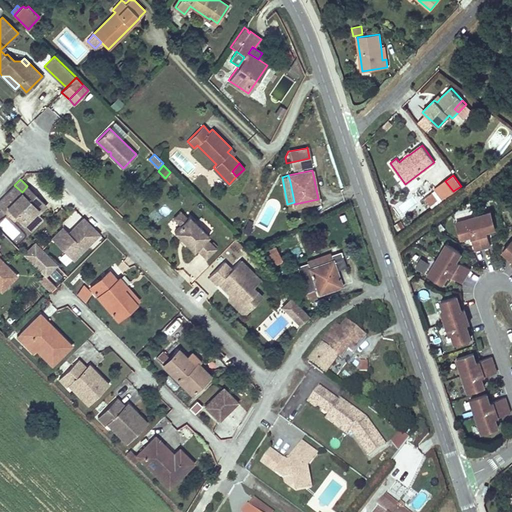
[(445,181),(435,189),(443,199),(453,191),(445,181)]
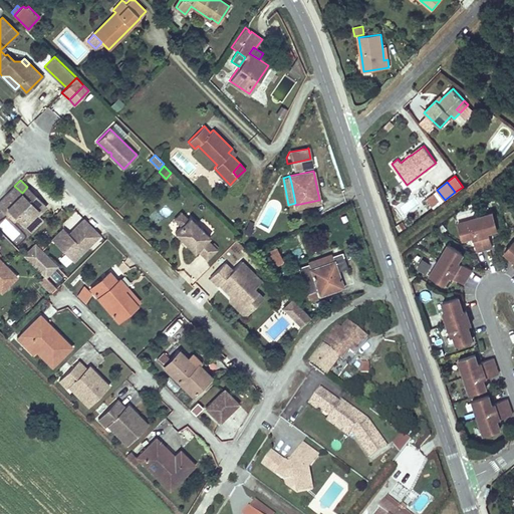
[(44,204),(36,196),(34,199),(30,195),(32,192),(27,187),(22,193),(14,186),(0,200),(0,206),(4,211),(10,205),(19,214),(16,217),(23,224),(44,204)]
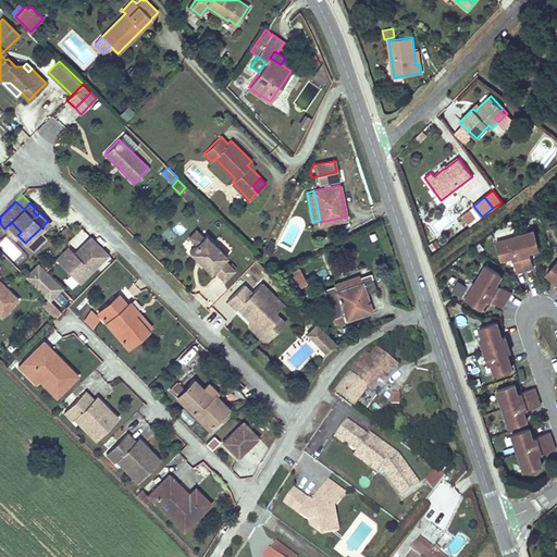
[(21,232),(11,222),(4,229),(14,238),(17,235),(21,232)]
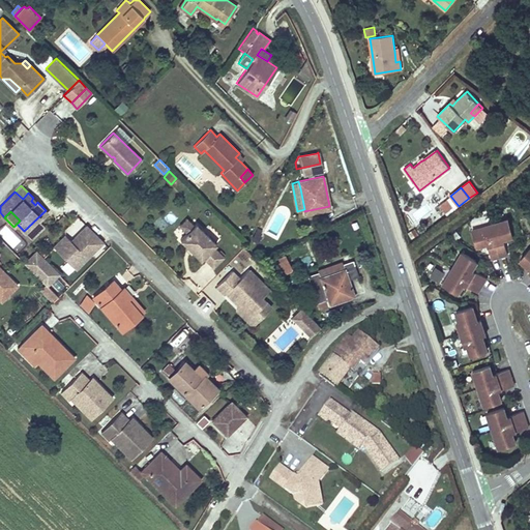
[(186,233),(194,225),(186,218),(179,226),(186,233)]
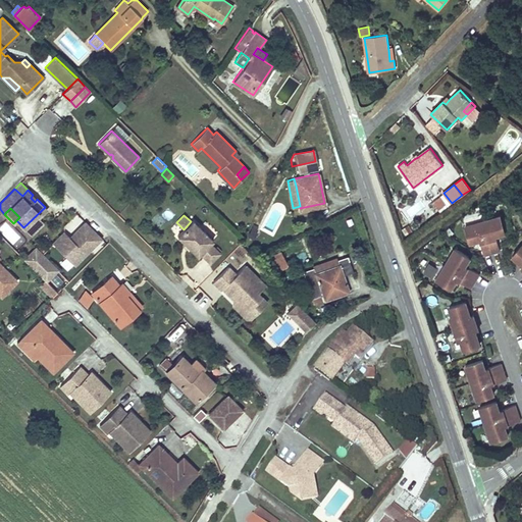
[(505,232),(501,215),(483,220),(466,224),(471,242),(477,240),(479,240),(480,243),(484,255),(501,251),(497,238),(497,235),(499,235),(505,232)]
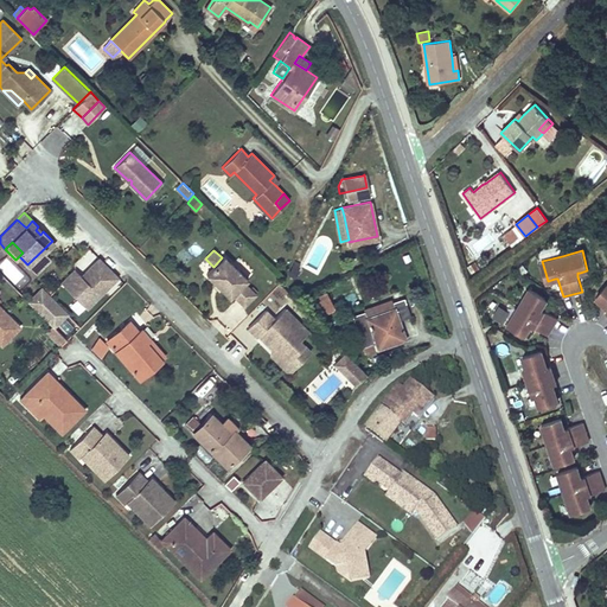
[(206,274),(215,283),(216,285),(217,285),(218,282),(221,285),(219,287),(221,288),(230,298),(232,294),(244,306),(256,294),(244,282),(248,279),(224,256),(222,257),(213,267),(206,274)]
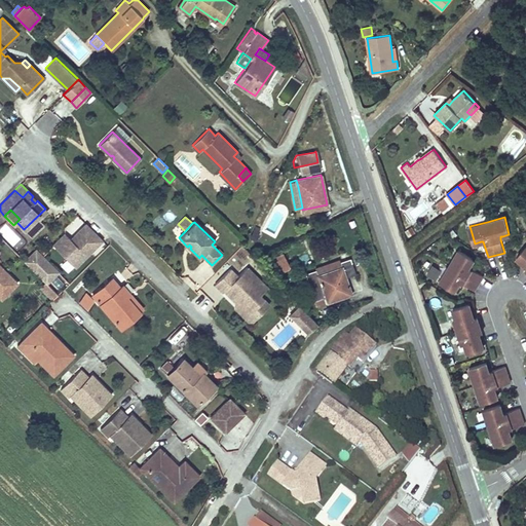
[(5,224),(0,228),(0,232),(13,247),(21,239),(5,224)]
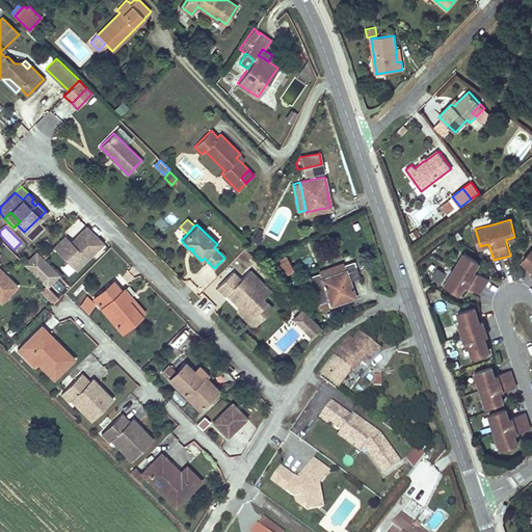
[(52,250),(76,274),(103,247),(85,230),(71,244),(64,239),(52,250)]
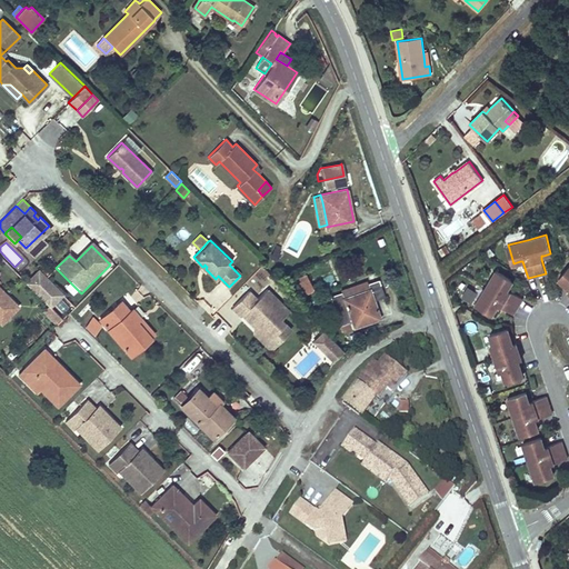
[(331,259),(339,279),(355,273),(347,253),(331,259)]
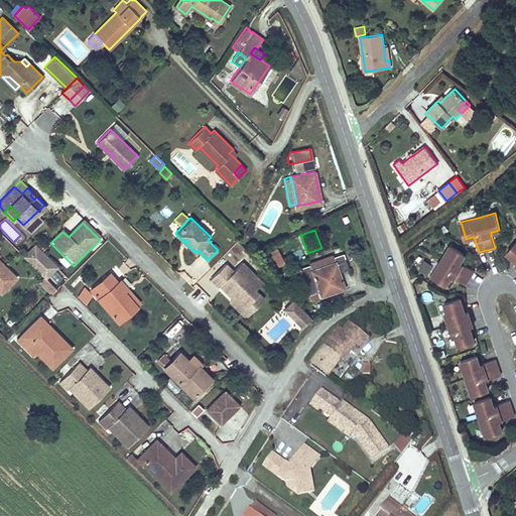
[(515,241),(506,253),(515,261),(515,263),(515,264),(515,265),(515,241)]
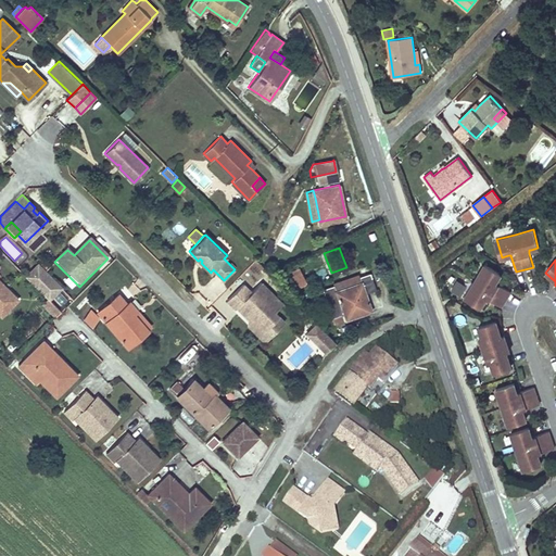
[(50,301),(63,288),(40,264),(26,277),(50,301)]
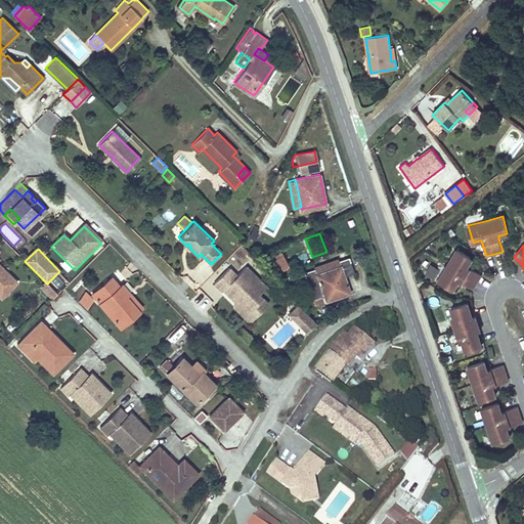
[(472,258),(456,249),(447,264),(438,279),(453,289),(457,282),(459,280),(462,282),(473,290),(481,274),(470,268),(468,266),(469,264),(472,258)]
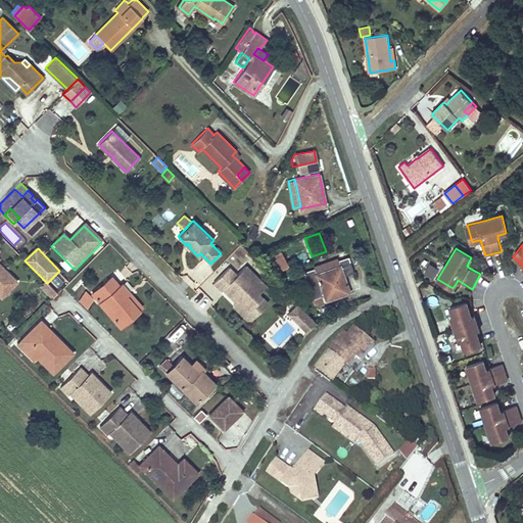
[(287,266),(280,252),(271,256),(278,271),(287,266)]
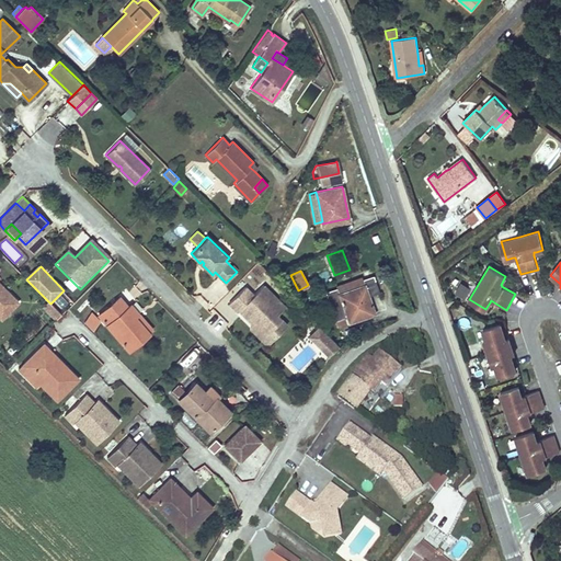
[(298,290),(290,275),(285,278),(292,294),(298,290)]
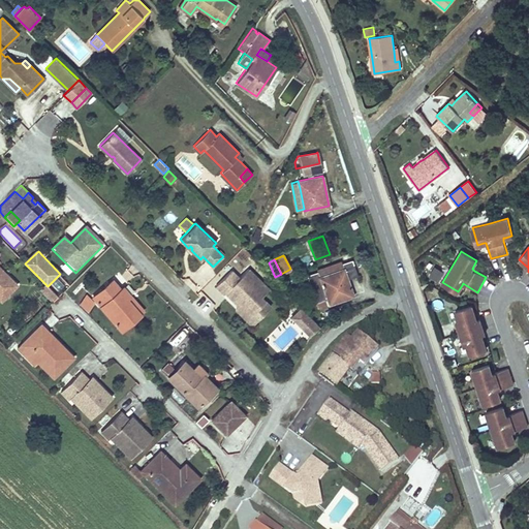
[(353,296),(347,278),(358,275),(351,259),(342,263),(344,268),(319,277),(317,272),(308,275),(317,302),(327,299),(337,294),(338,297),(342,296),(343,299),(353,296)]
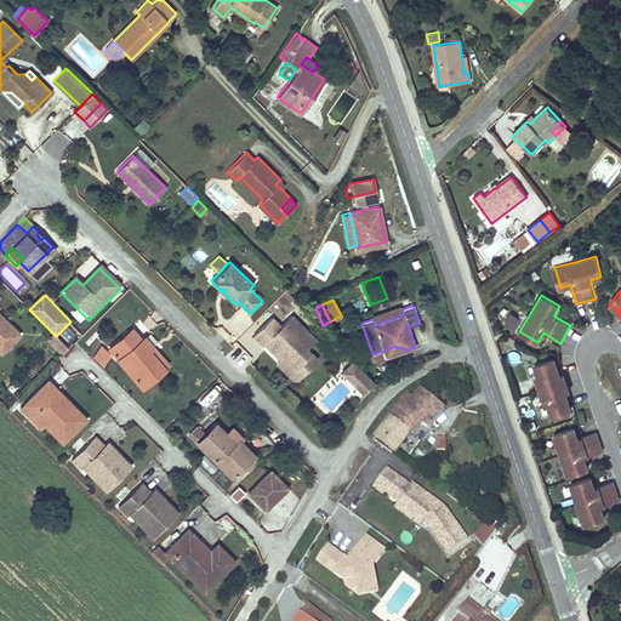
[(375,325),(404,314),(402,309),(400,307),(372,317),(372,319),(375,325)]
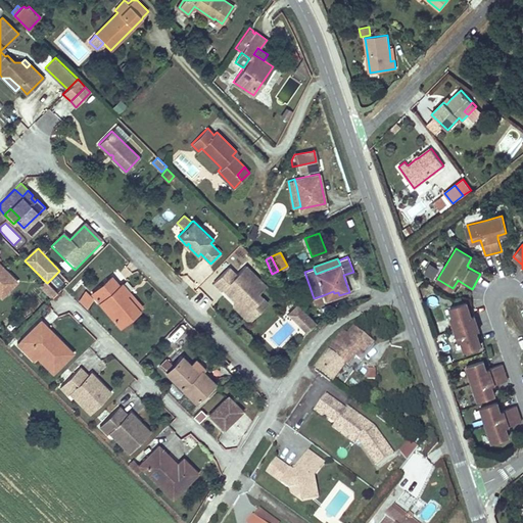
[(432,280),(439,269),(428,263),(422,274),(432,280)]
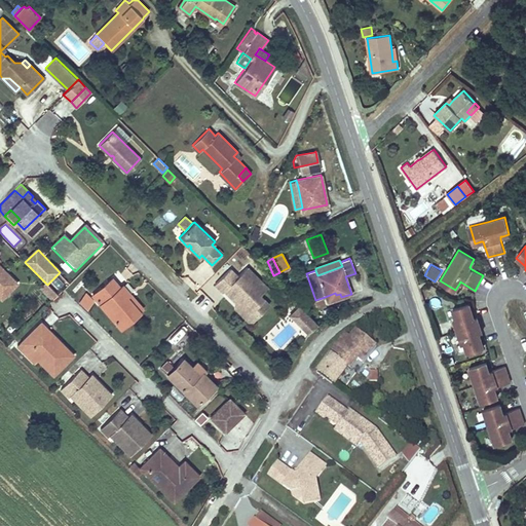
[(16,283),(0,266),(0,294),(6,288),(8,290),(16,283)]
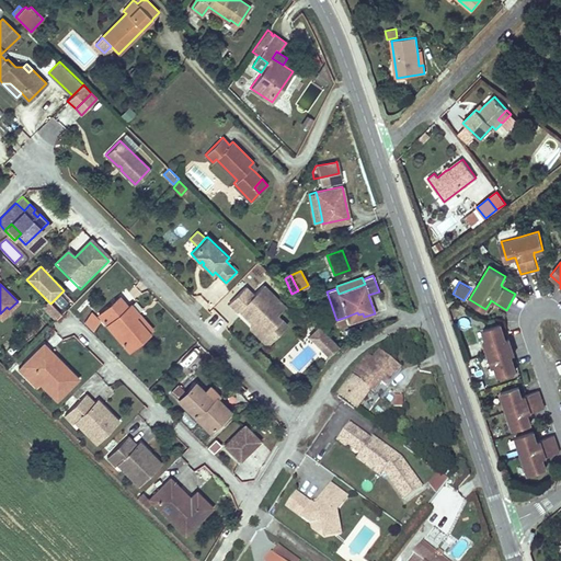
[(277,313),(285,306),(263,284),(253,295),(245,286),(229,302),(238,311),(239,310),(243,306),(248,309),(242,313),(251,322),(253,319),(267,332),(282,319),(277,313)]
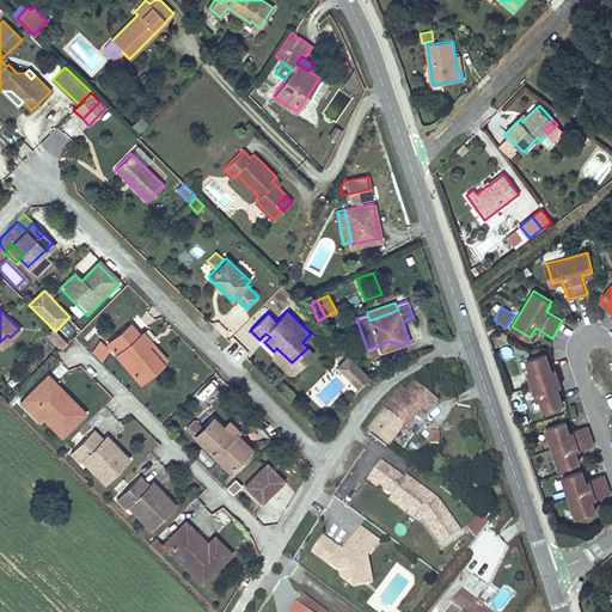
[(163,362),(147,344),(151,342),(142,332),(139,335),(130,324),(108,343),(141,381),(163,362)]
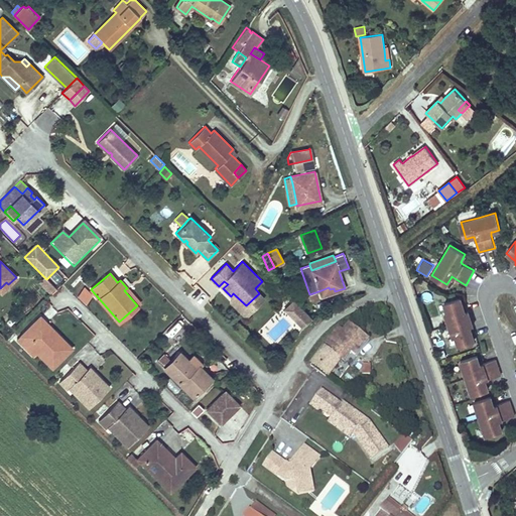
[(0,290),(1,292),(8,284),(6,282),(0,288),(0,290)]
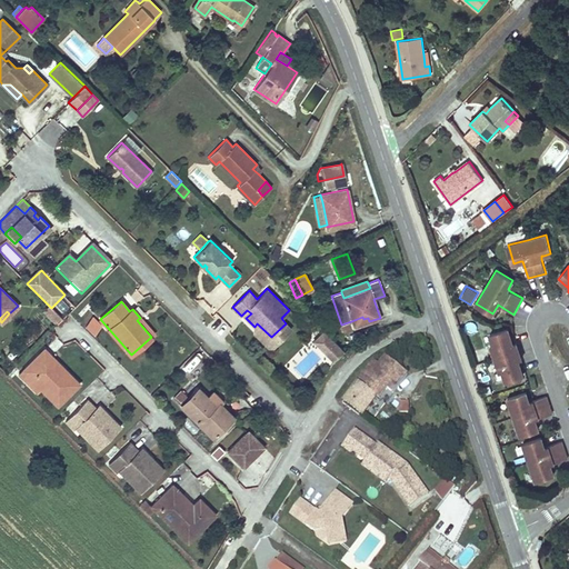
[(468,312),(457,316),(460,323),(470,320),(468,312)]
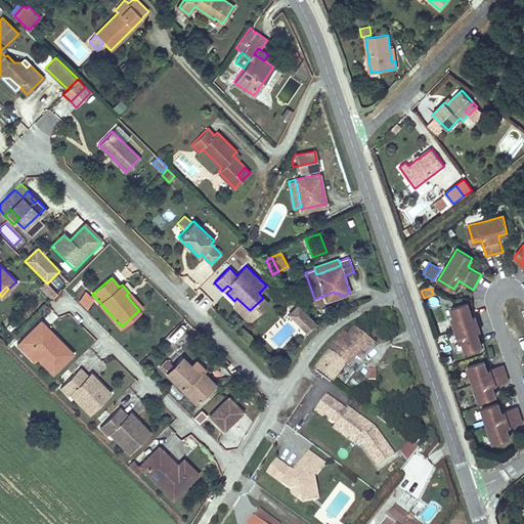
[(340,296),(339,293),(335,294),(334,292),(323,296),(325,301),(340,296)]
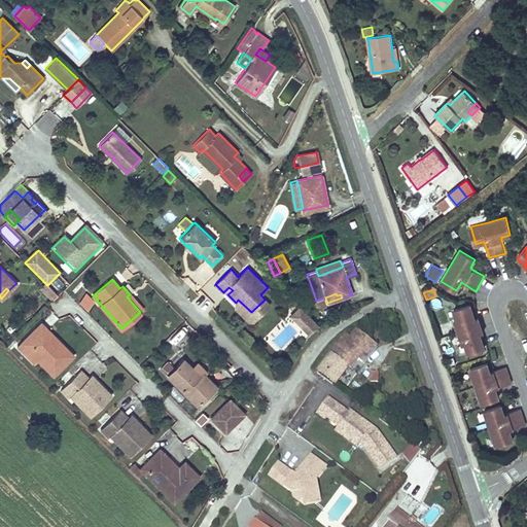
[(86,310),(93,301),(88,294),(81,304),(86,310)]
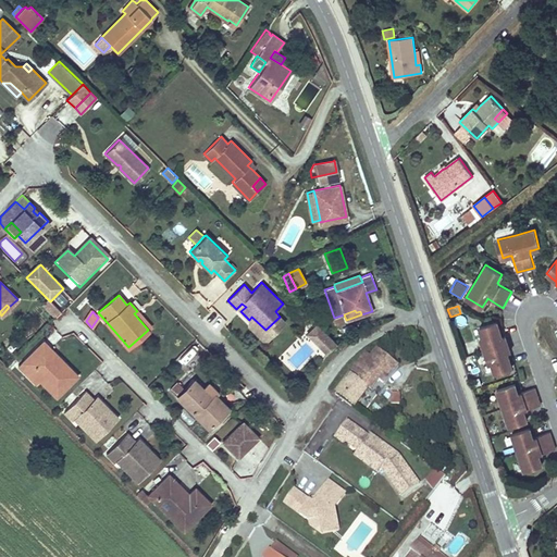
[(151,327),(137,311),(134,313),(148,330),(151,327)]
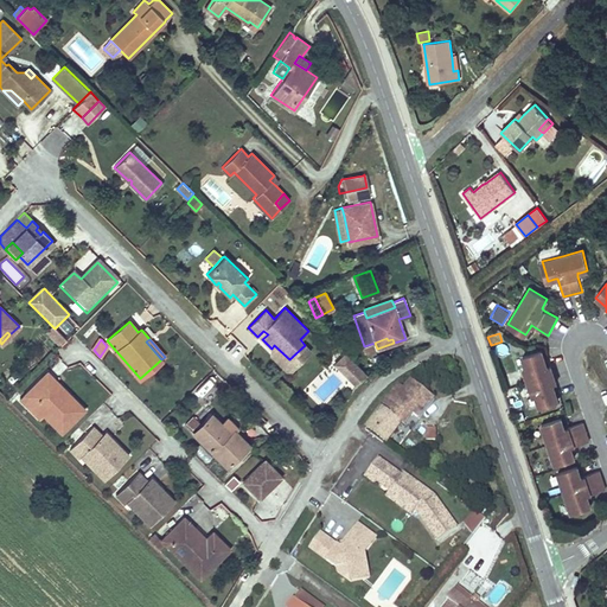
[(377,349),(375,343),(364,346),(365,352),(377,349)]
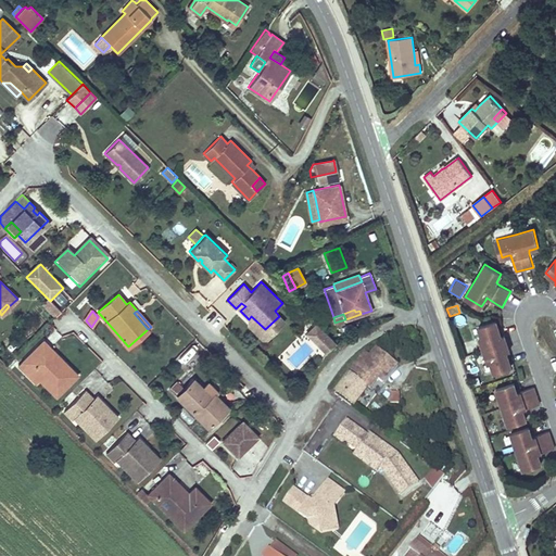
[(267,339),(285,321),(279,316),(265,329),(251,316),(249,319),(249,325),(262,339),(267,339)]
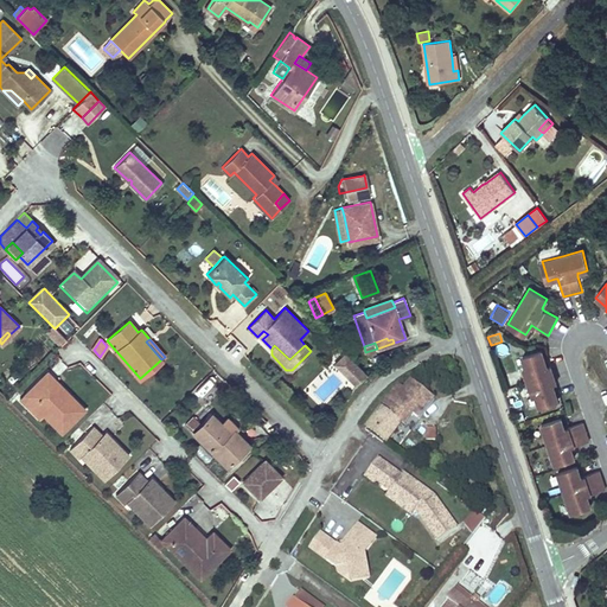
[(540,407),(560,401),(554,384),(557,383),(551,365),(548,366),(543,350),(523,357),(526,366),(523,368),(528,383),(532,398),(536,397),(540,407)]
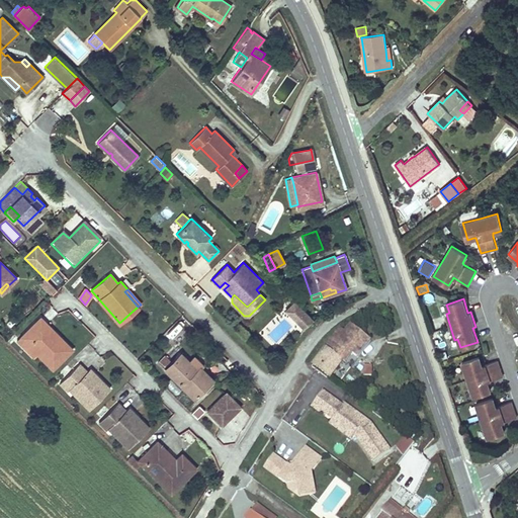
[(282,310),(300,330),(312,320),(293,300),(282,310)]
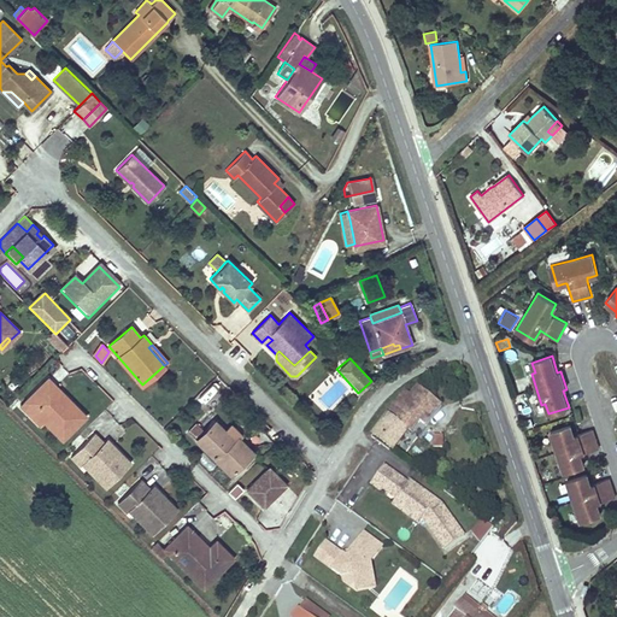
[(535,372),(532,363),(523,365),(527,375),(532,374),(535,372)]
